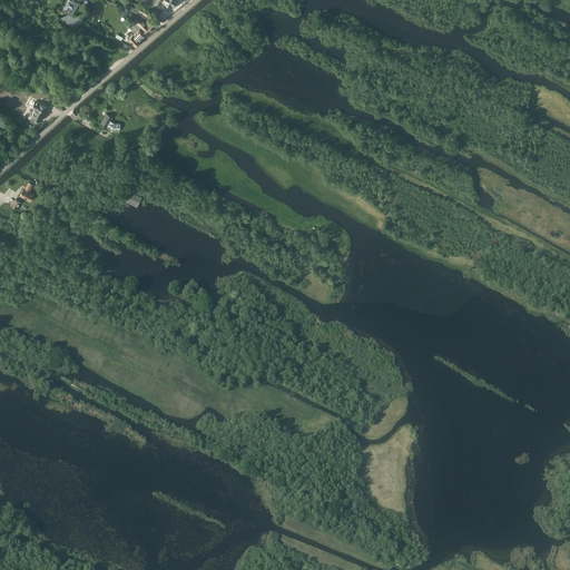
[(68,1),(65,7),(67,8),(72,11),(70,13),(74,16),(79,5),(74,1),(72,2),(71,3),(68,1)]
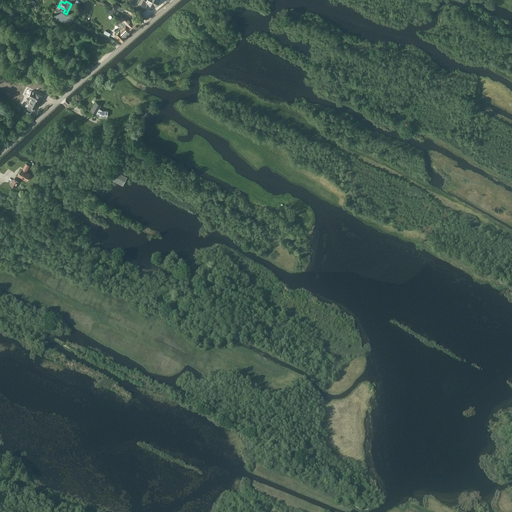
[(115,12),(119,5),(112,1),(108,8),(115,12)]
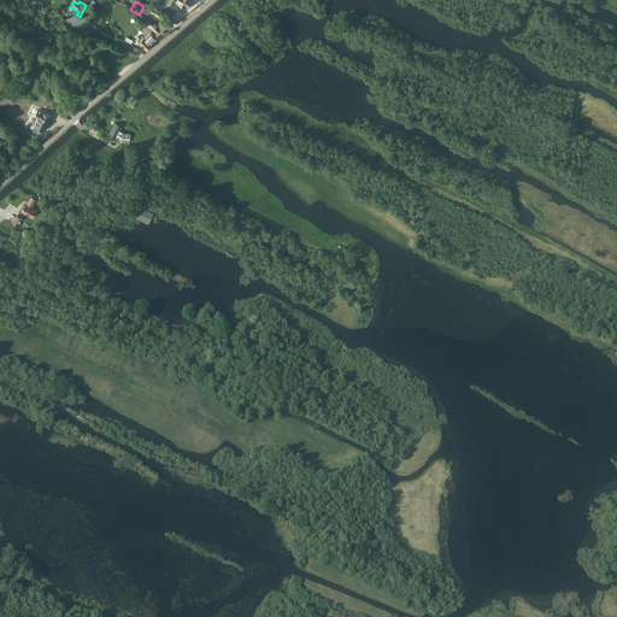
[(151,23),(150,22),(146,18),(144,21),(156,33),(154,33),(159,37),(169,28),(165,23),(159,28),(153,21),(151,23)]
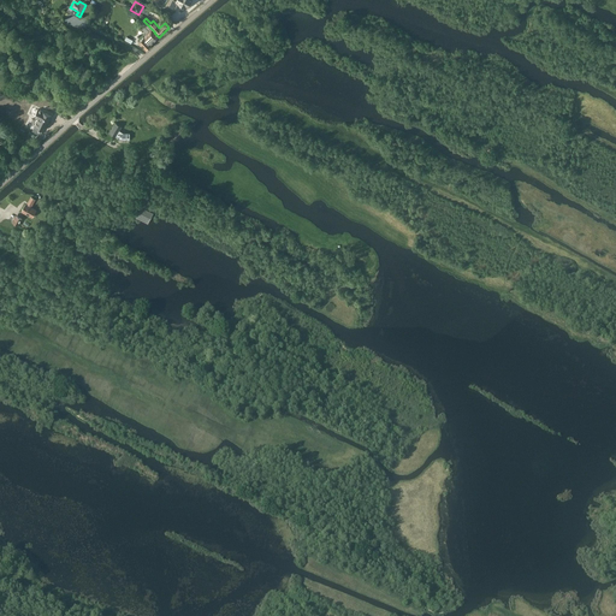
[(150,45),(158,37),(144,24),(141,29),(147,35),(144,37),(143,37),(138,42),(146,49),(150,45)]
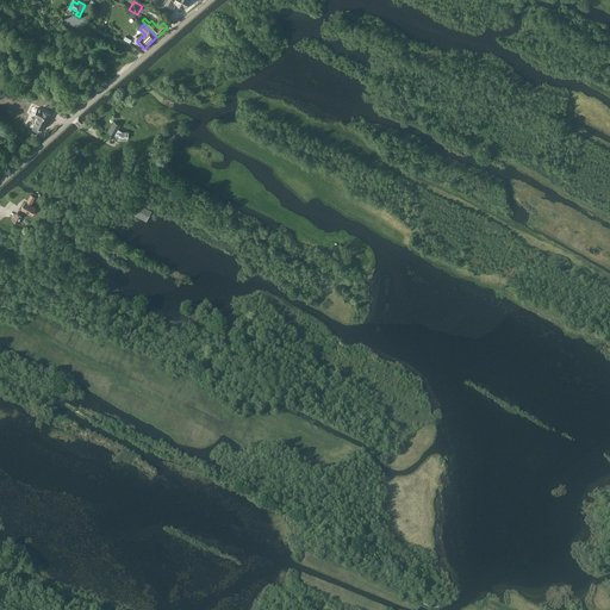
[(35,125),(33,130),(41,134),(43,129),(44,130),(48,122),(49,122),(53,114),(38,109),(35,116),(38,117),(35,125)]
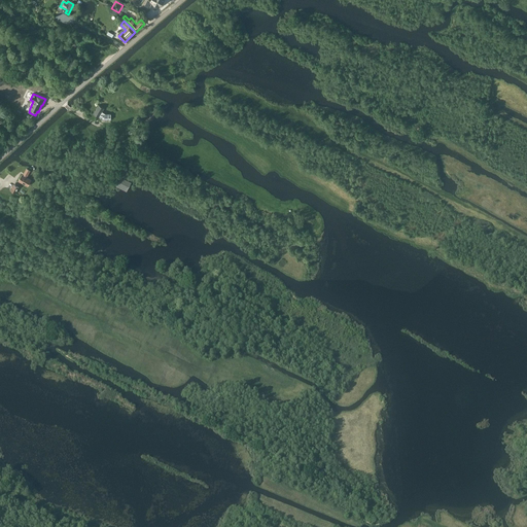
[(94,113),(99,116),(101,117),(101,119),(106,119),(111,119),(111,113),(105,113),(102,111),(104,108),(99,105),(94,113)]
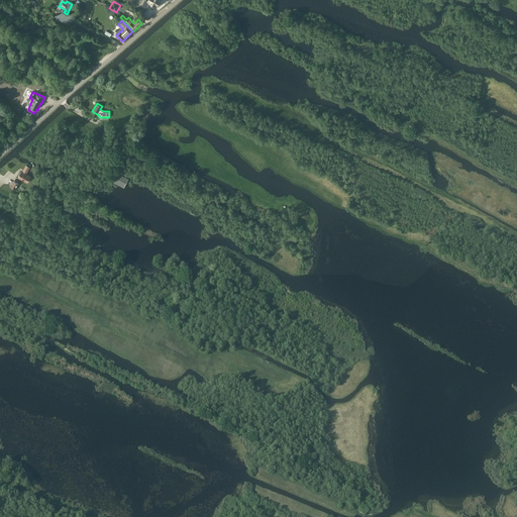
[(25,174),(29,168),(26,166),(22,172),(21,172),(18,177),(26,182),(30,177),(25,174)]
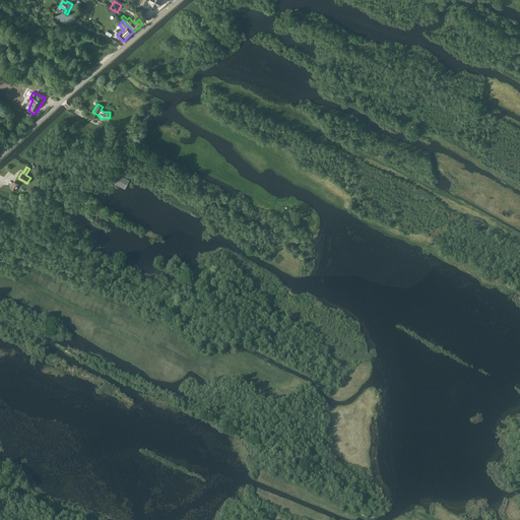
[(125,190),(130,181),(119,175),(114,184),(125,190)]
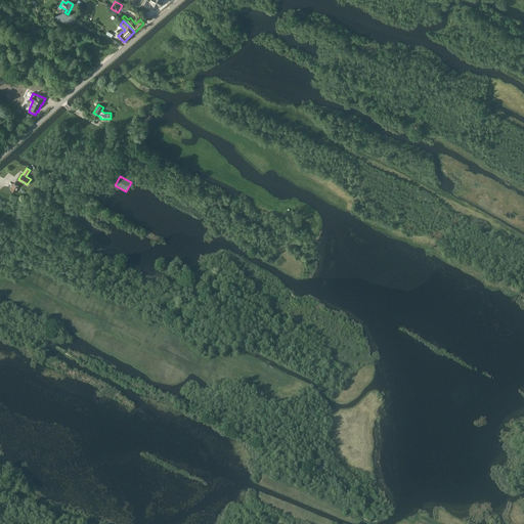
[(15,192),(18,186),(13,183),(10,188),(15,192)]
